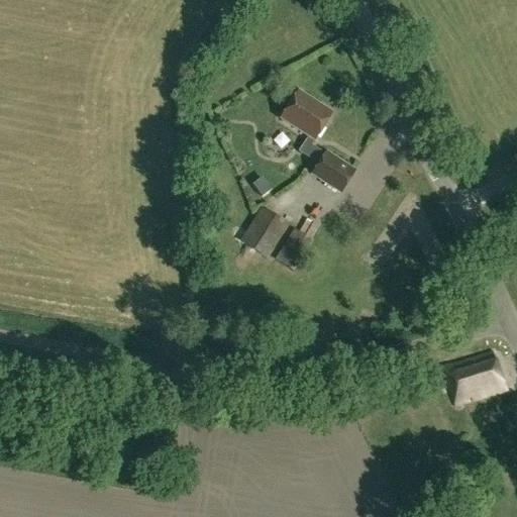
[(332,113),(298,92),(281,120),(308,137),(298,152),(318,165),(311,175),(340,194),(354,172),(326,152),(324,154),(311,145),(332,113)]
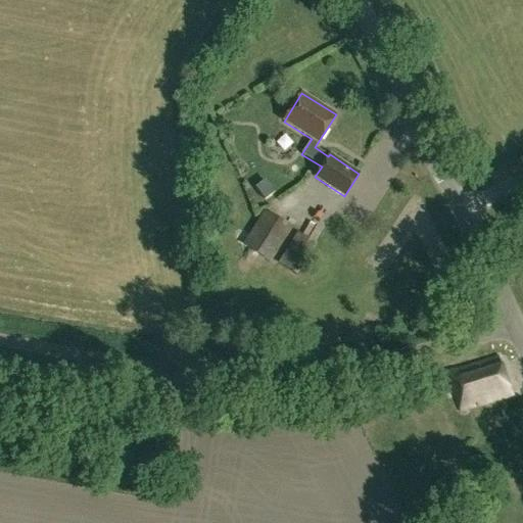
[(270,262),(290,230),(264,212),(243,244),(270,262)]
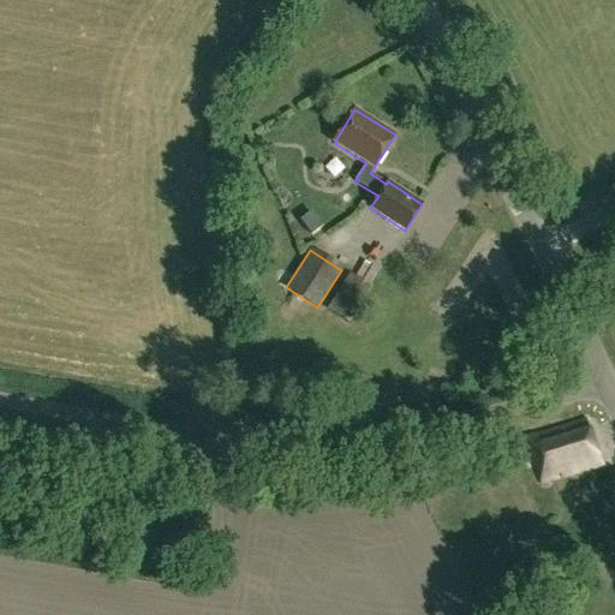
[(350,324),(371,287),(348,274),(327,310),(350,324)]
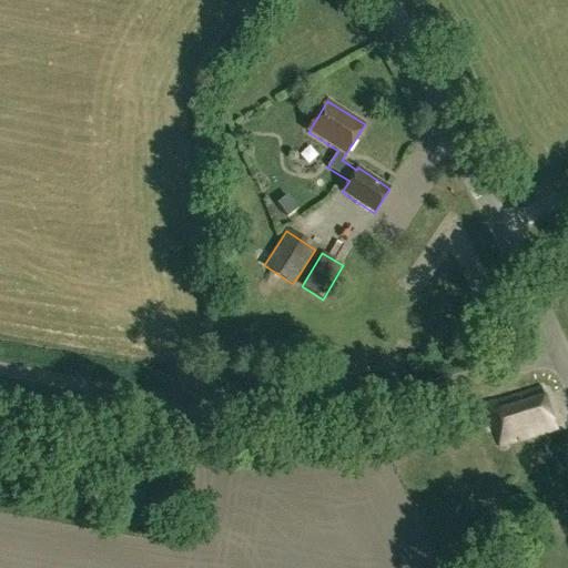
[(500,448),(557,429),(544,387),(487,406),(500,448)]
